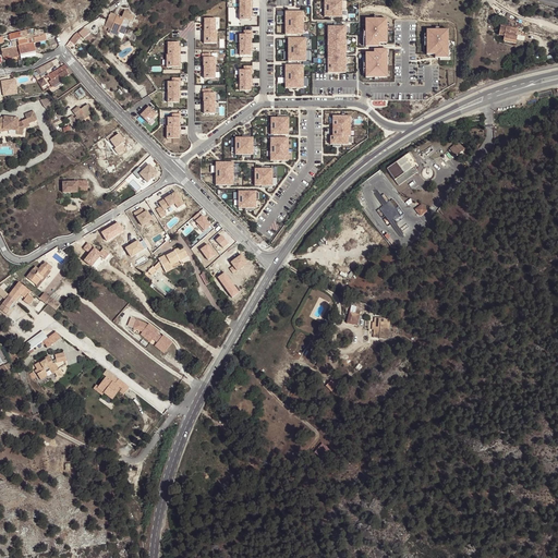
[(250,0),(238,0),(239,20),(250,20),(250,0)]
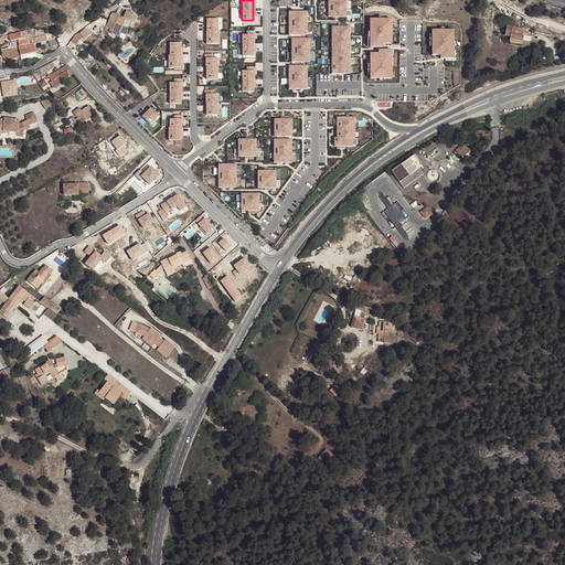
[(347,0),(329,0),(329,17),(348,17),(347,0)]
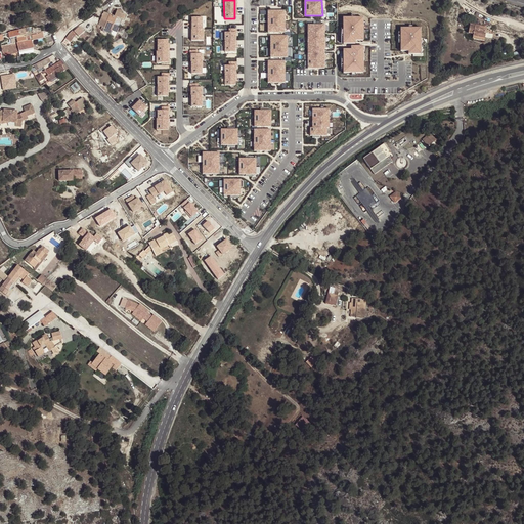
[(103,12),(100,18),(106,20),(120,26),(122,19),(124,20),(126,15),(121,13),(122,11),(117,9),(115,16),(110,14),(103,12)]
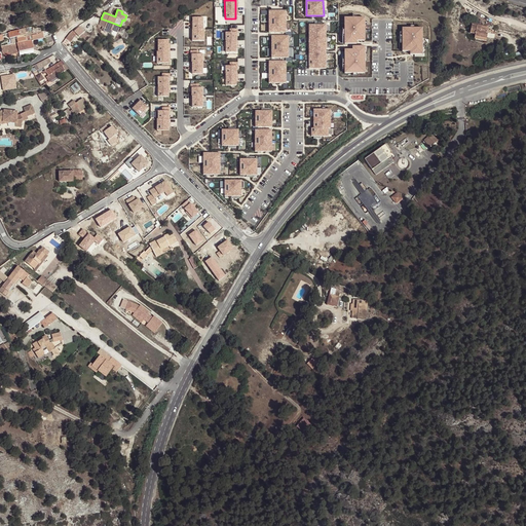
[(287,10),(269,9),(268,32),(287,32),(287,10)]
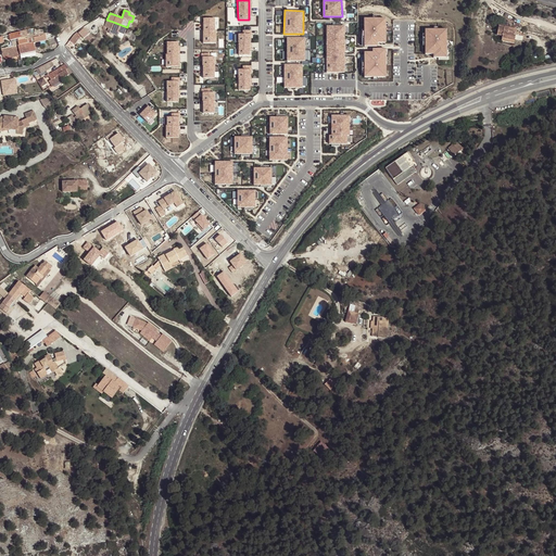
[(215,30),(214,19),(203,19),(203,32),(215,30)]
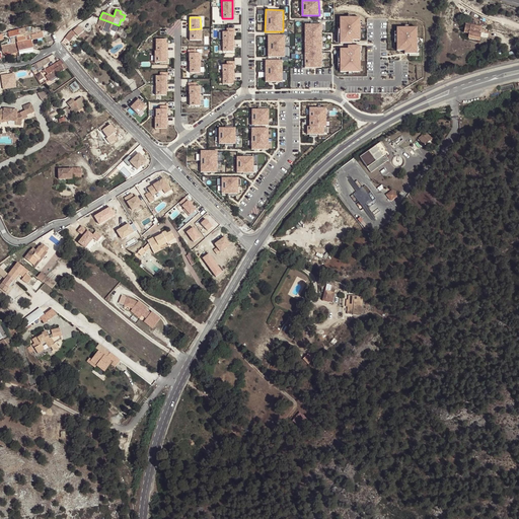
[(360,17),(341,17),(341,41),(361,41),(360,17)]
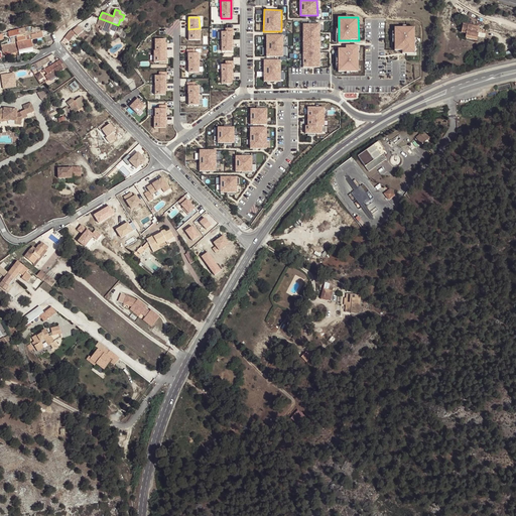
[(105,20),(99,18),(97,24),(103,26),(105,20)]
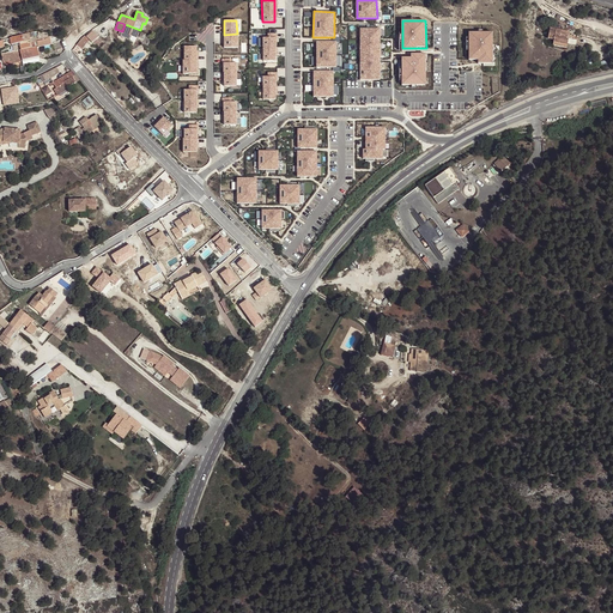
[(137,38),(140,30),(125,24),(122,31),(122,32),(121,35),(129,38),(131,35),(137,38)]
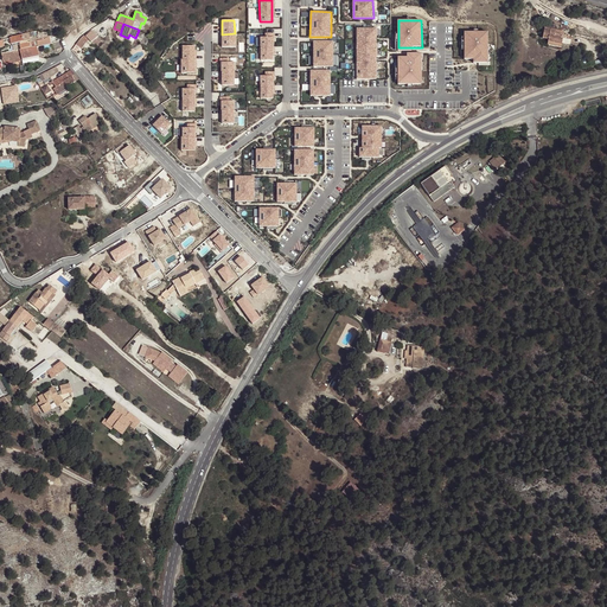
[(378,29),(357,29),(357,80),(378,80),(378,29)]
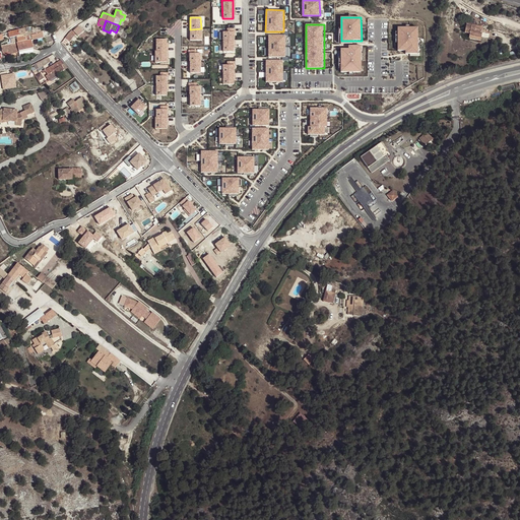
[(480,39),(483,27),(478,26),(476,26),(466,24),(465,33),(469,34),(469,36),(480,39)]
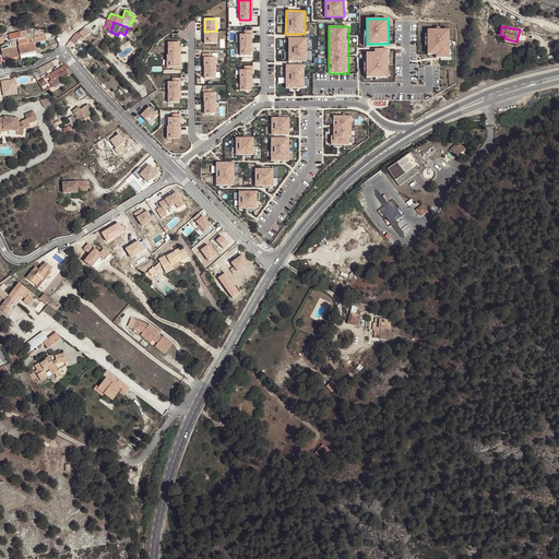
[(79,33),(83,38),(88,33),(83,27),(79,33)]
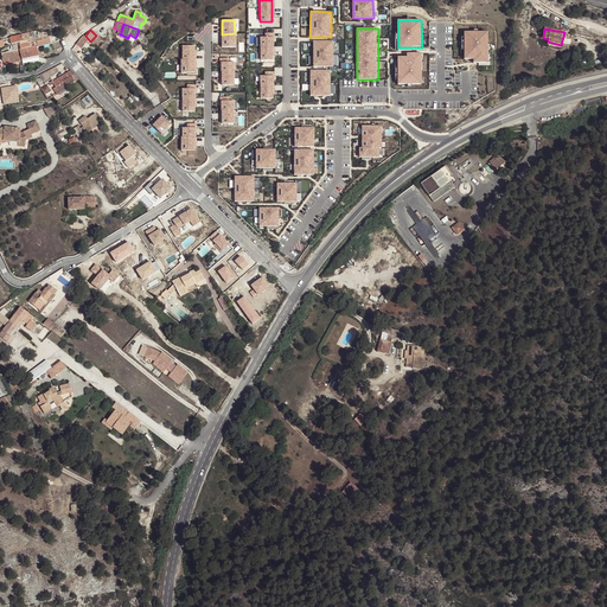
[(489,31),(465,31),(465,58),(474,58),(474,62),(489,62),(489,31)]
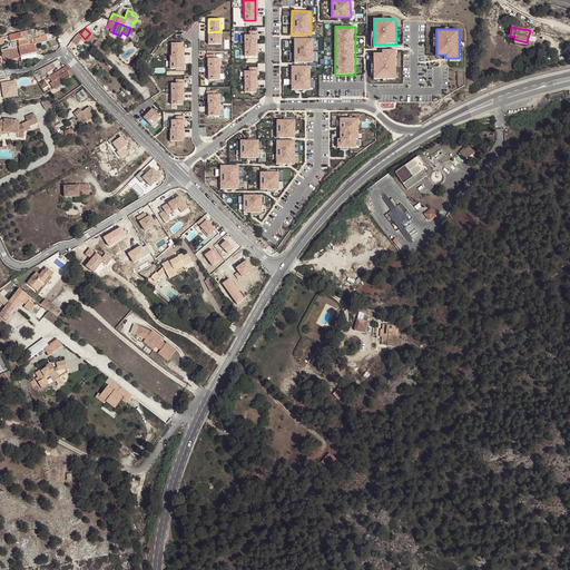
[(30,35),(29,30),(27,30),(20,32),(9,35),(10,41),(18,40),(19,46),(29,43),(28,38),(28,35),(30,35)]
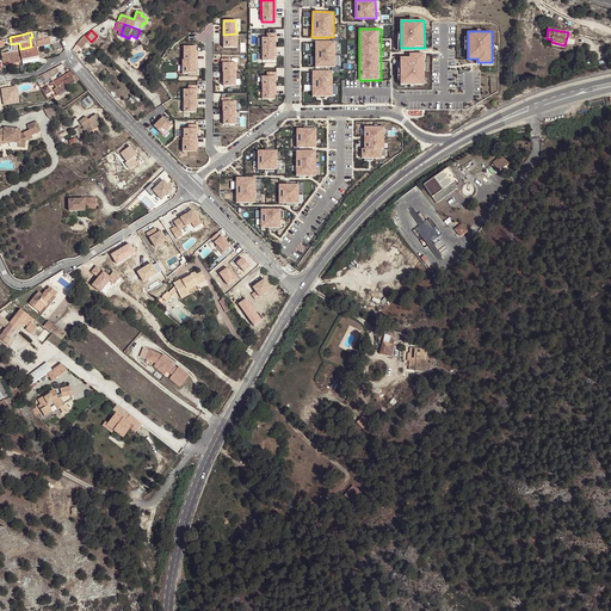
[(236,34),(223,35),(223,48),(238,48),(236,34)]
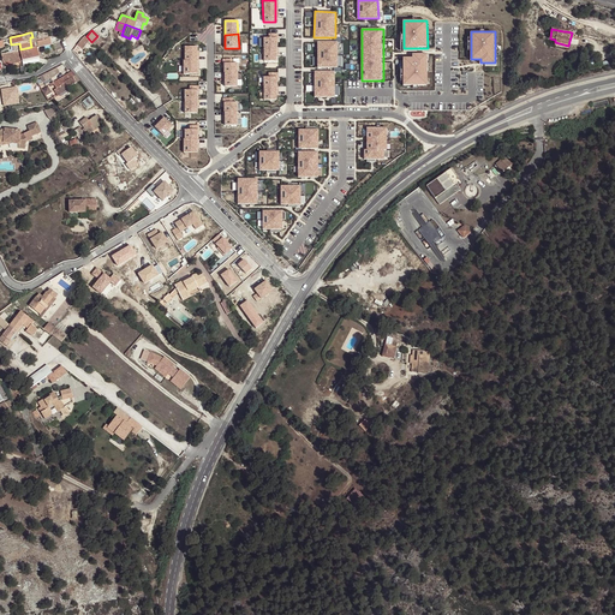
[(58,36),(30,41),(31,47),(21,49),(23,61),(28,60),(28,64),(30,72),(37,71),(39,71),(41,69),(41,66),(40,65),(39,59),(37,53),(54,48),(55,51),(63,48),(58,36)]
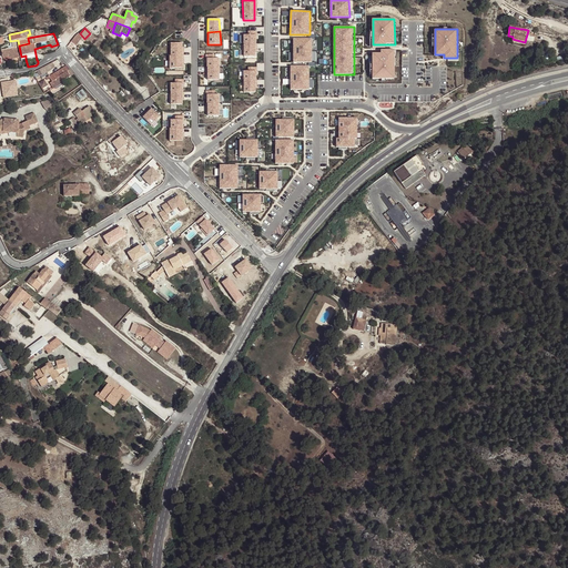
[(82,37),(79,33),(77,34),(74,37),(71,42),(74,44),(75,46),(80,40),(79,40),(82,37)]
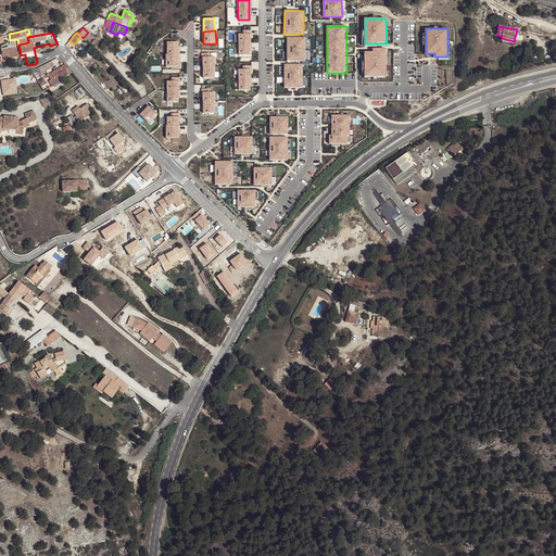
[(250,34),(237,34),(237,55),(250,55),(250,34)]
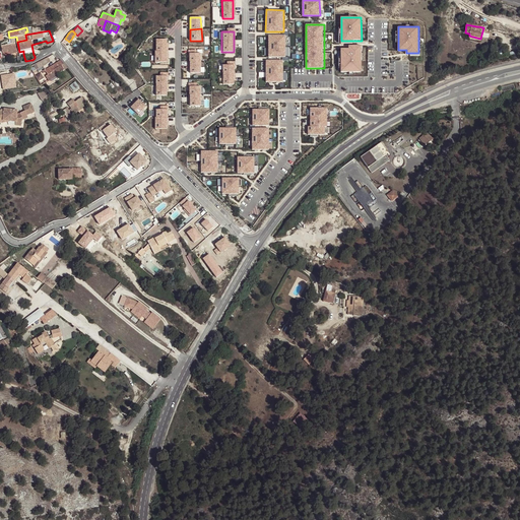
[(286,36),(269,35),(269,57),(286,57),(286,36)]
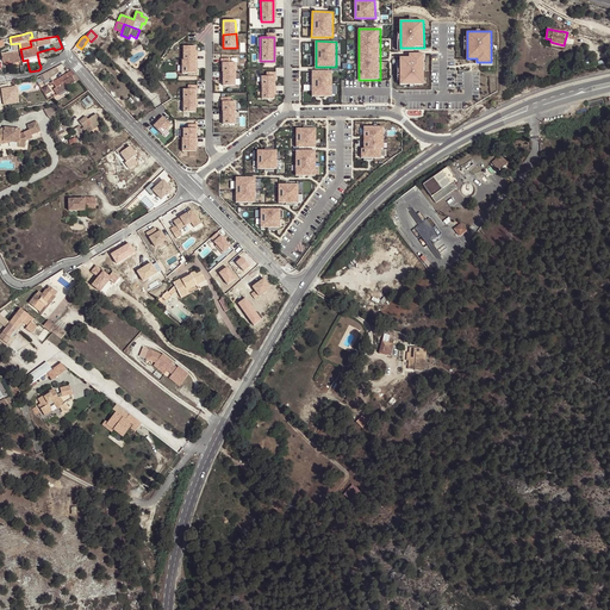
[(195,47),(184,47),(184,60),(195,60),(195,47)]
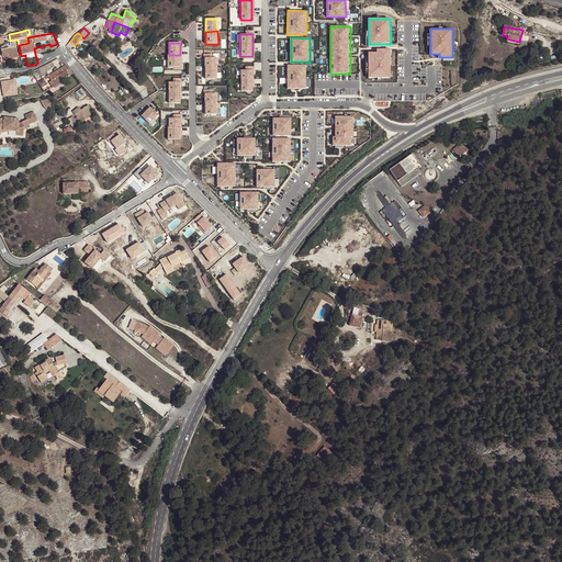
[(15,57),(21,56),(19,45),(8,48),(1,49),(3,57),(10,56),(11,58),(15,57)]
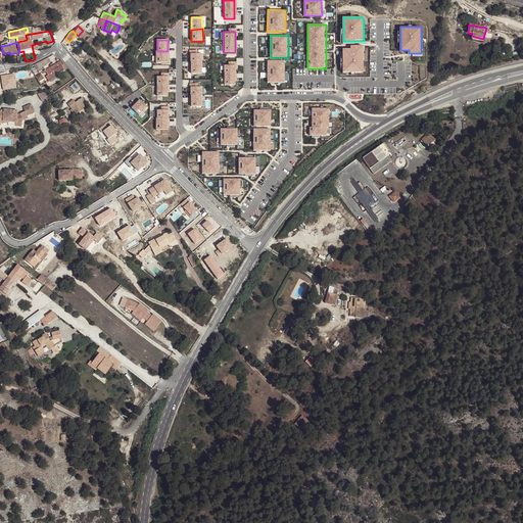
[(364,47),(351,47),(351,49),(343,49),(343,74),(364,73),(364,47)]
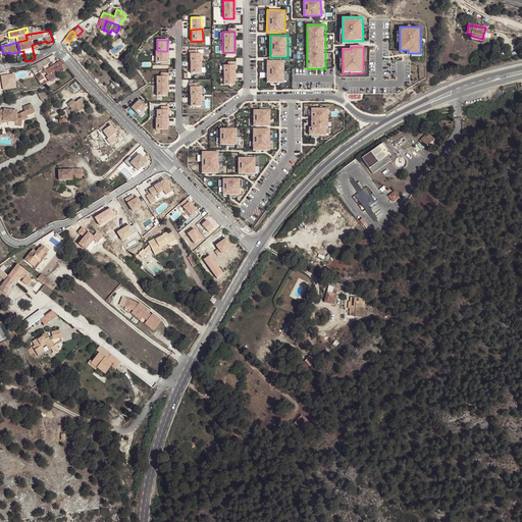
[(167,51),(155,52),(155,63),(167,63),(167,51)]
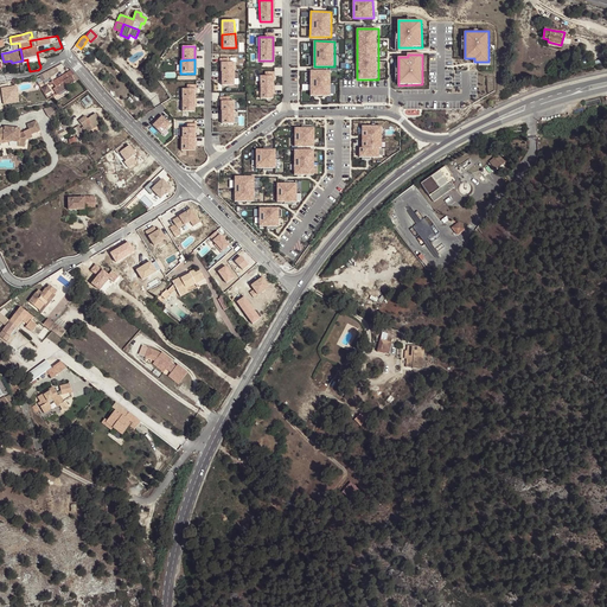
[(235,63),(219,62),(219,72),(222,72),(222,85),(234,85),(235,63)]
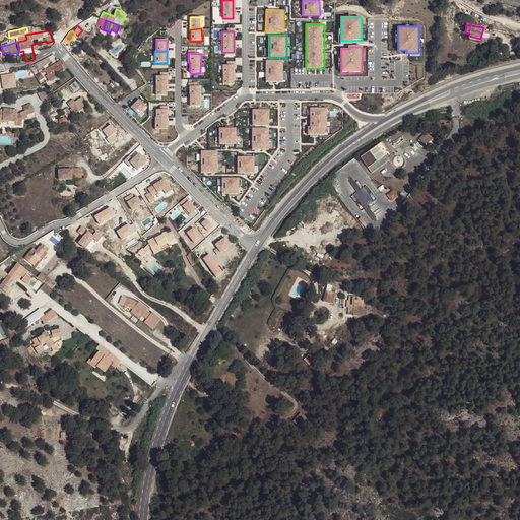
[(47,58),(34,64),(37,69),(46,64),(50,62),(47,58)]
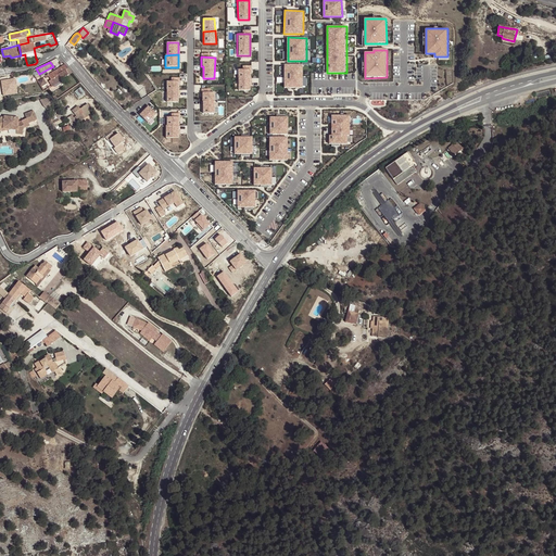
[(72,73),(65,64),(48,75),(49,76),(51,80),(49,81),(52,87),(61,80),(60,79),(72,73)]
